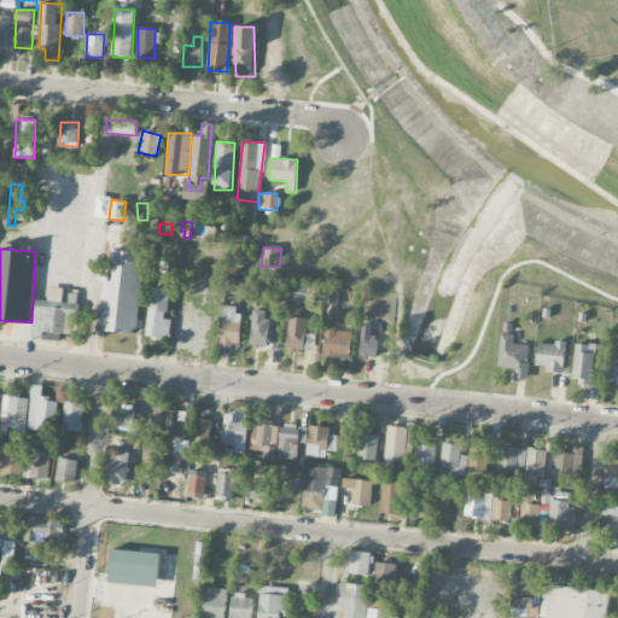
[(99,331),(138,333),(145,252),(111,250),(110,270),(105,270),(99,331)]
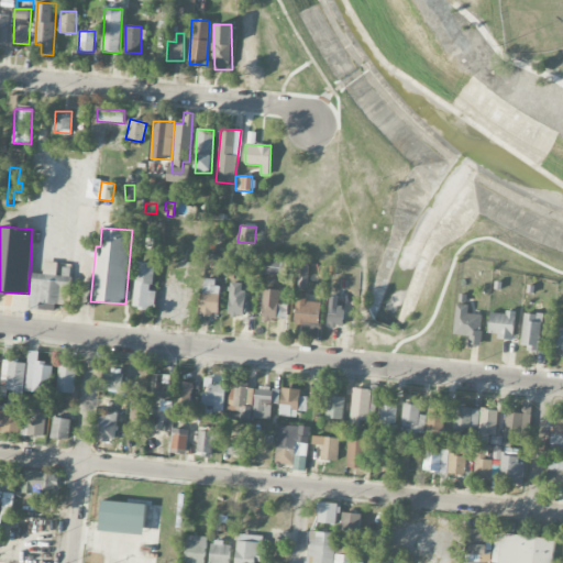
[(30,309),(55,310),(56,304),(66,305),(67,286),(70,286),(73,267),(59,267),(59,263),(44,262),(44,274),(32,273),(30,309)]
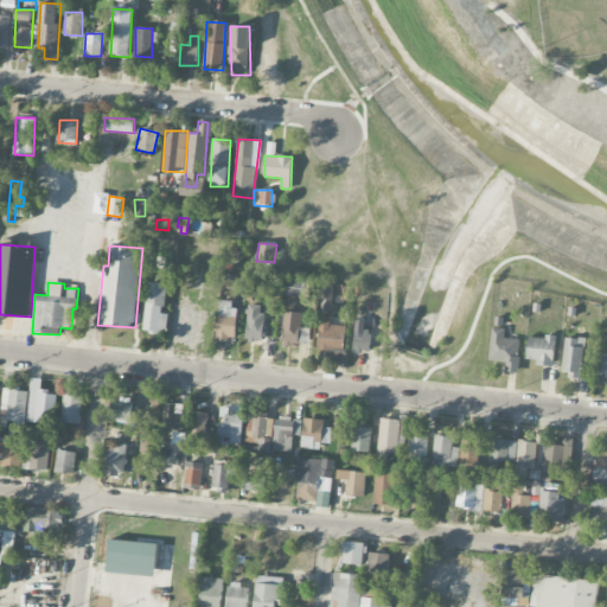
[(168,313),(165,313),(167,283),(147,282),(145,332),(167,333),(168,313)]
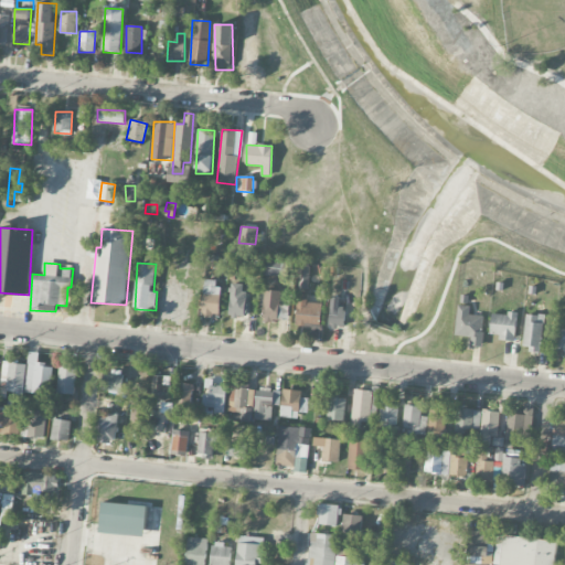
[(287,277),(288,266),(264,264),(263,275),(287,277)]
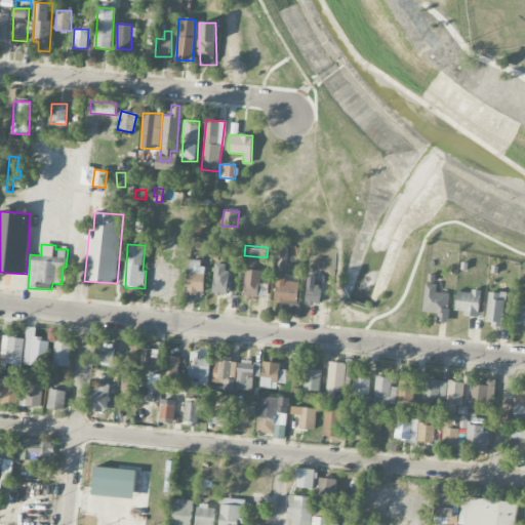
[(203,293),(204,260),(189,259),(188,292),(203,293)]
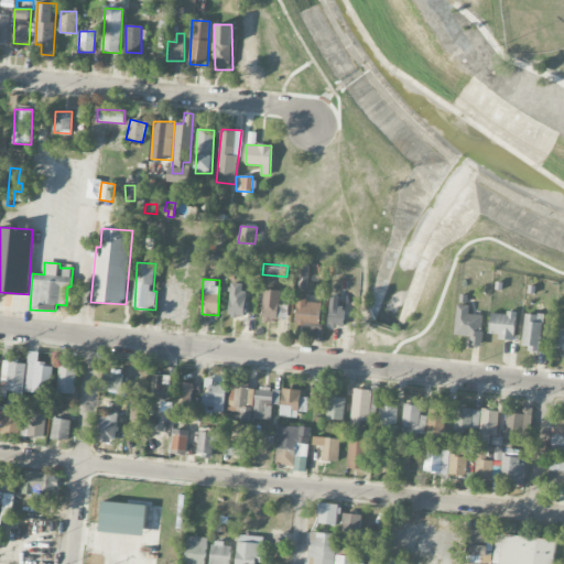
[(246,283),(229,283),(228,316),(245,316),(246,283)]
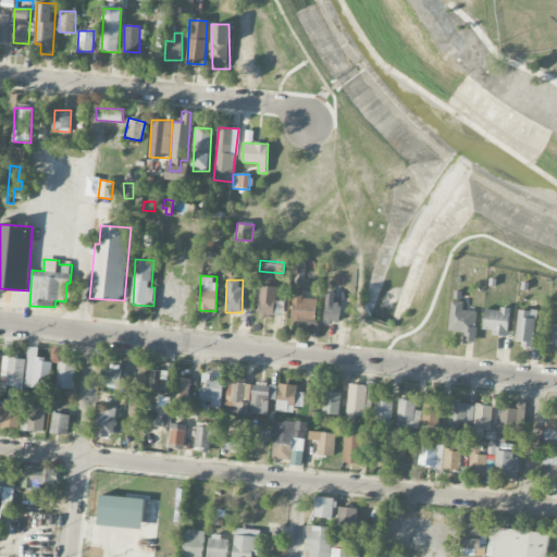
[(284,300),(276,300),(276,286),(260,286),(259,316),(276,317),(276,314),(284,314),(284,300)]
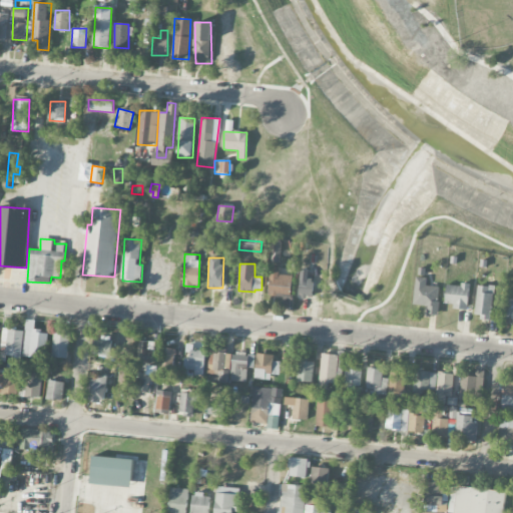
[(292,276),(279,275),(279,267),(270,267),(269,296),(292,296),(292,276)]
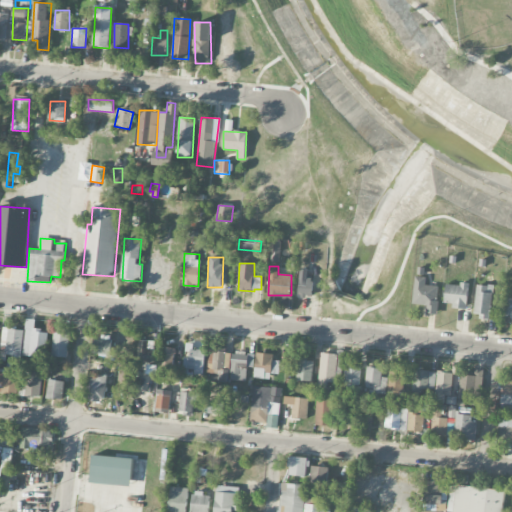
[(298,296),(313,296),(314,279),(308,279),(308,269),(300,268),(298,296)]
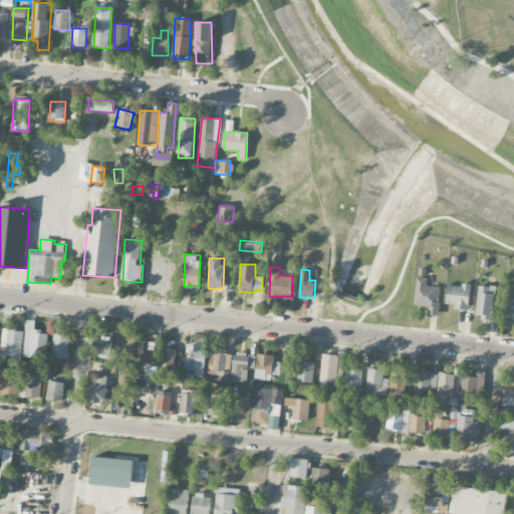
[(428,286),(428,278),(416,278),(415,305),(429,306),(428,315),(439,315),(440,287),(428,286)]
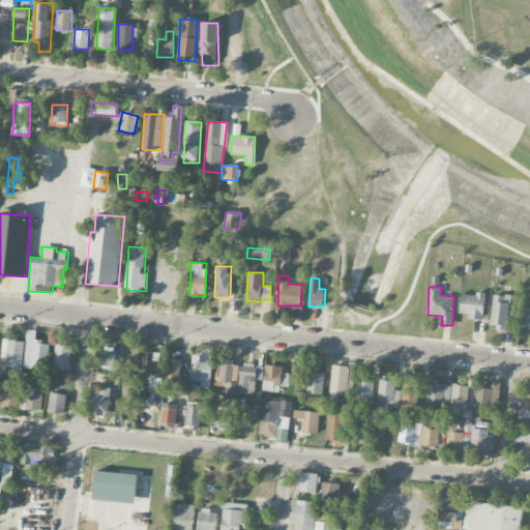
[(462,292),(460,314),(469,315),(468,318),(482,320),(486,295),(462,292)]
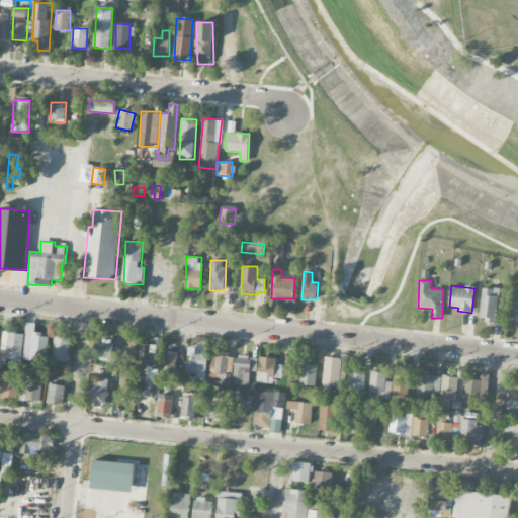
[(500,289),(483,287),(479,320),(496,322),(500,289)]
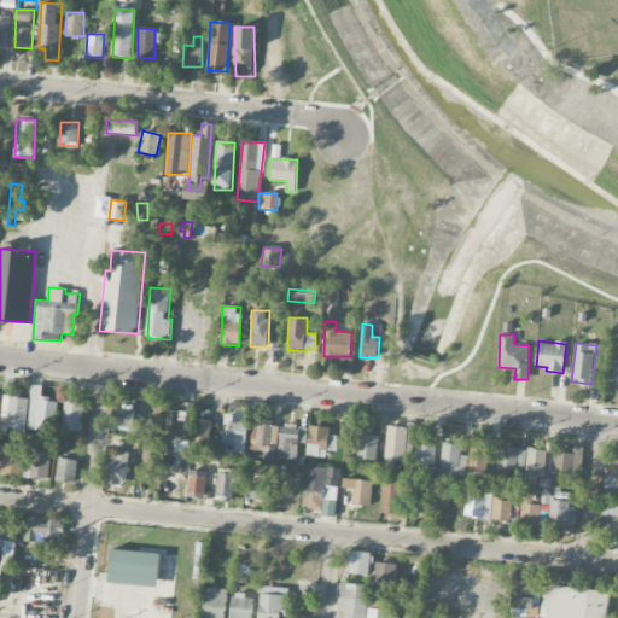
[(613,388),(617,388),(617,359),(608,357),(606,379),(614,380),(613,388)]
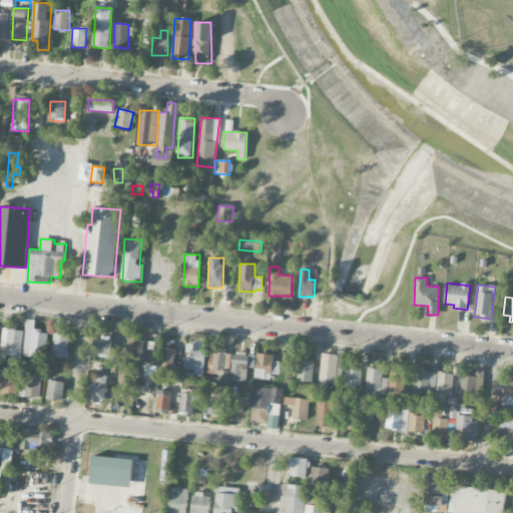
[(36,321),(27,320),(23,356),(46,359),(49,332),(34,331),(36,321)]
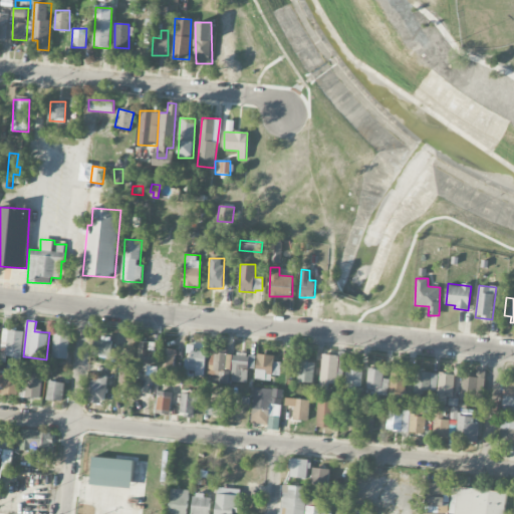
[(22,363),(23,330),(2,329),(1,362),(22,363)]
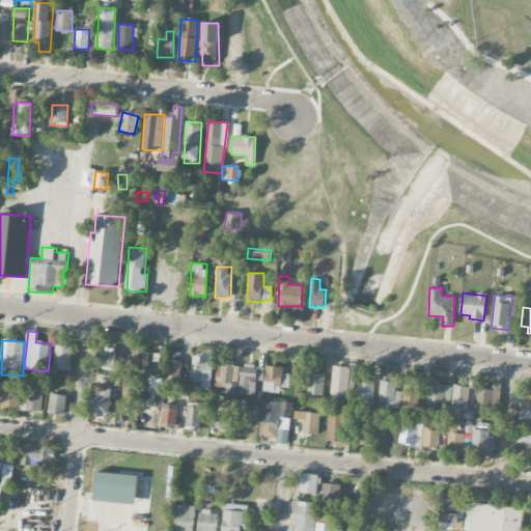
[(54,369),(71,370),(72,346),(55,345),(54,369)]
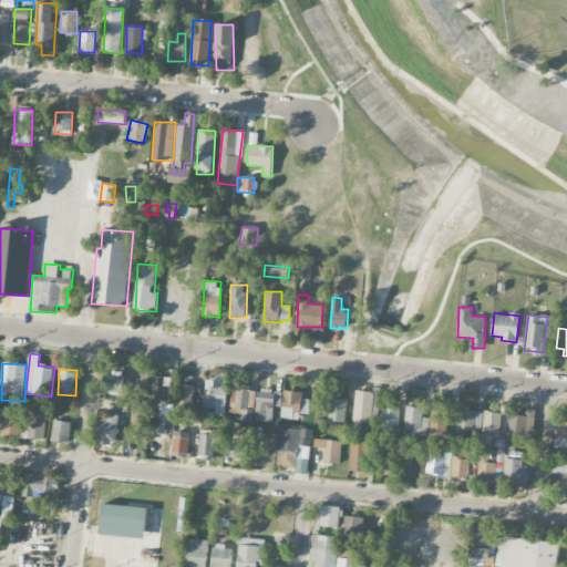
[(103,392),(123,393),(124,373),(104,372),(103,392)]
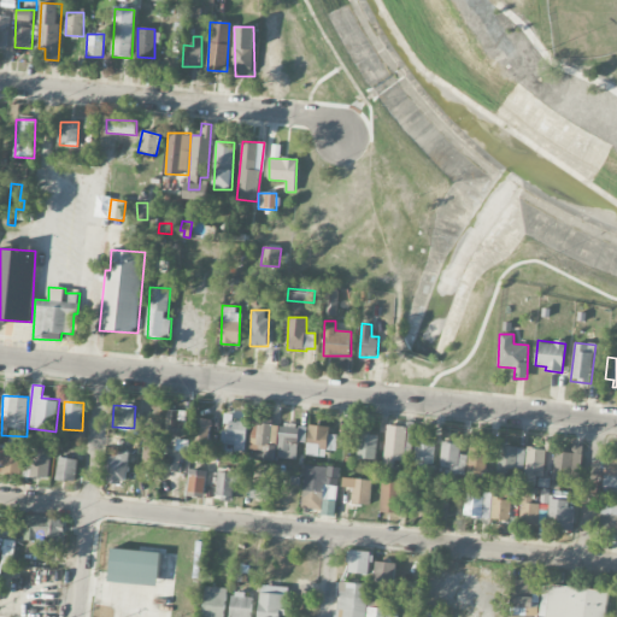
[(183,425),(184,411),(172,410),(172,425),(183,425)]
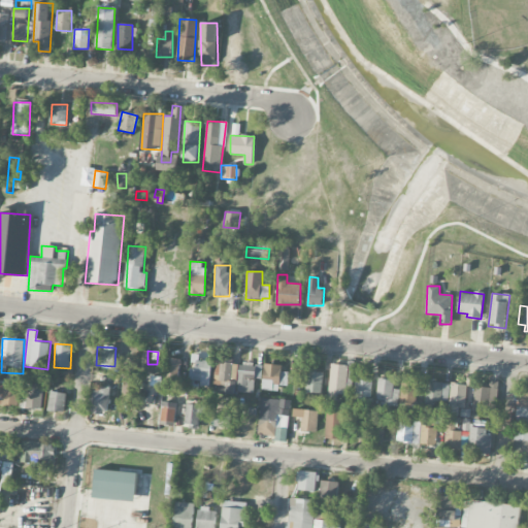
[(165,383),(178,384),(182,359),(167,357),(165,383)]
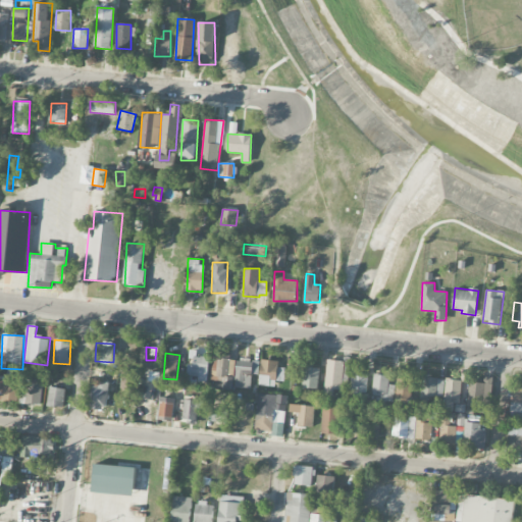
[(188,364),(188,381),(208,381),(209,357),(197,356),(197,355),(191,355),(190,364),(188,364)]
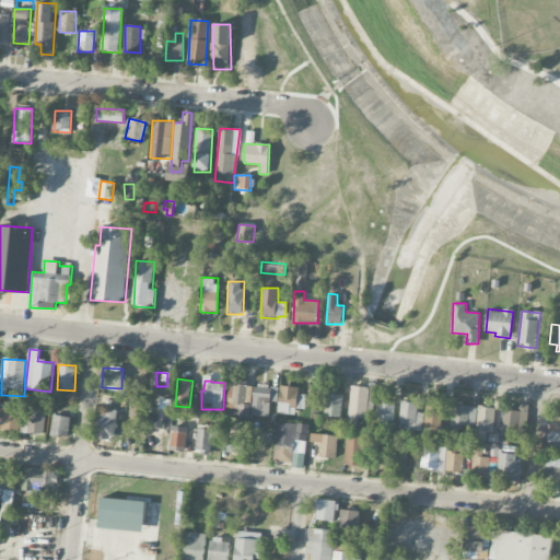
[(249,416),(251,399),(252,385),(230,383),(226,413),(249,416)]
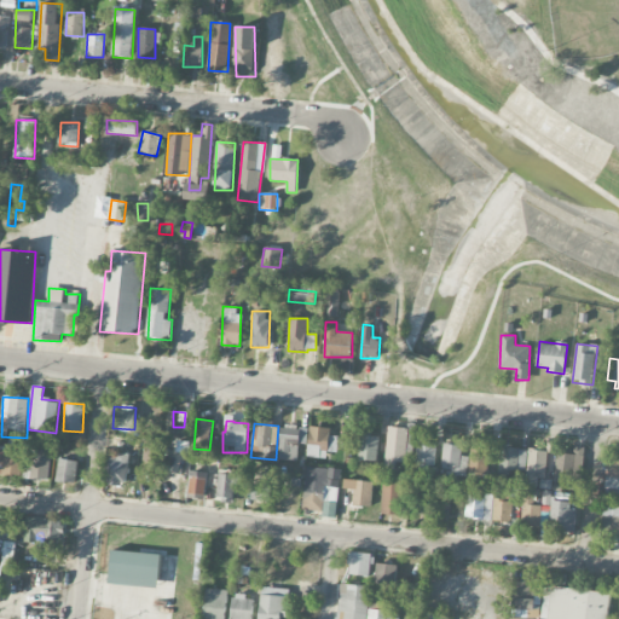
[(279,460),(298,461),(299,444),(306,444),(307,427),(281,426),(279,460)]
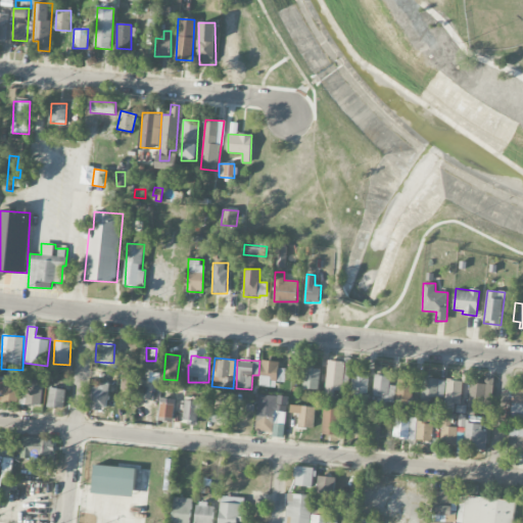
[(335,390),(342,391),(346,363),(329,360),(324,395),(334,396),(335,390)]
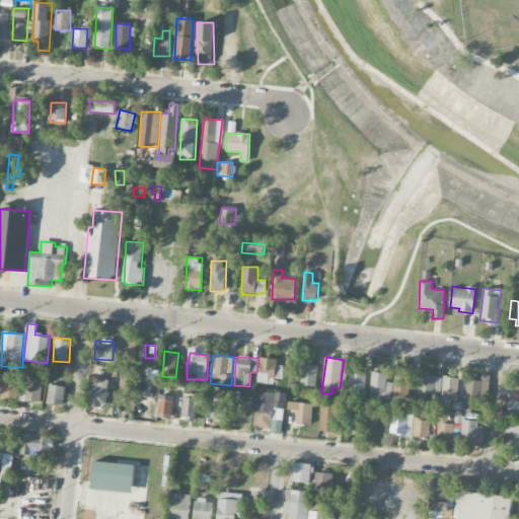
[(277,365),(277,359),(258,358),(257,383),(274,384),(274,378),(283,379),(283,366),(277,365)]
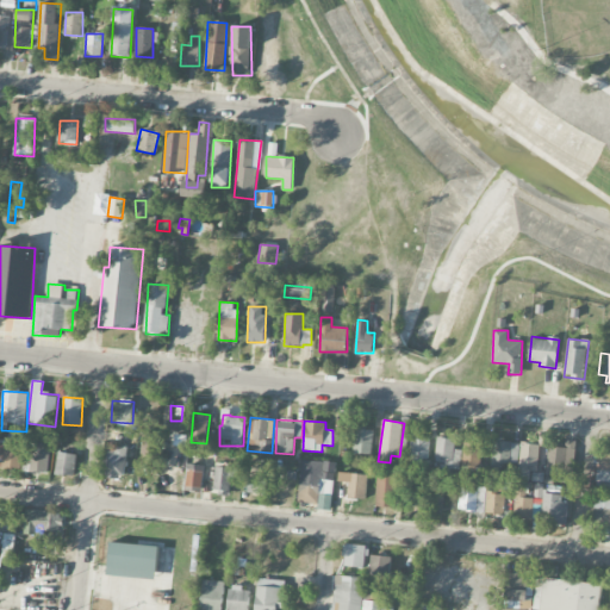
[(374,430),(356,428),(352,453),(371,455),(374,430)]
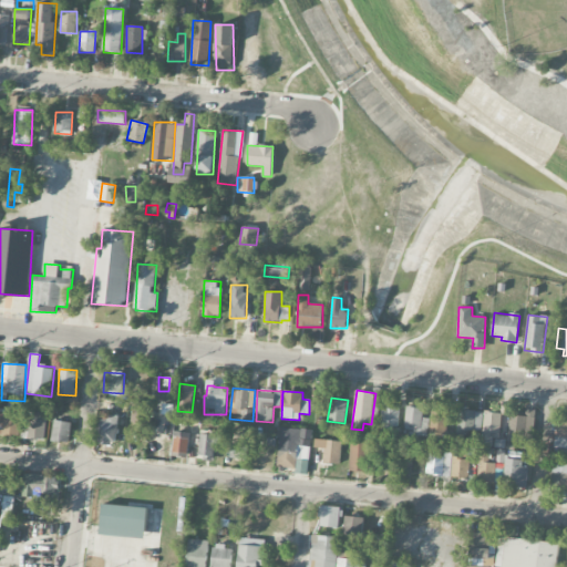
[(381,425),(399,426),(400,405),(382,404),(381,425)]
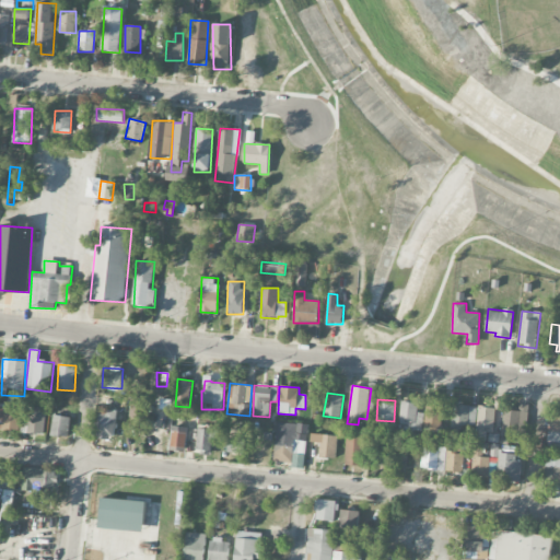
[(130,417),(147,417),(147,400),(130,400),(130,417)]
